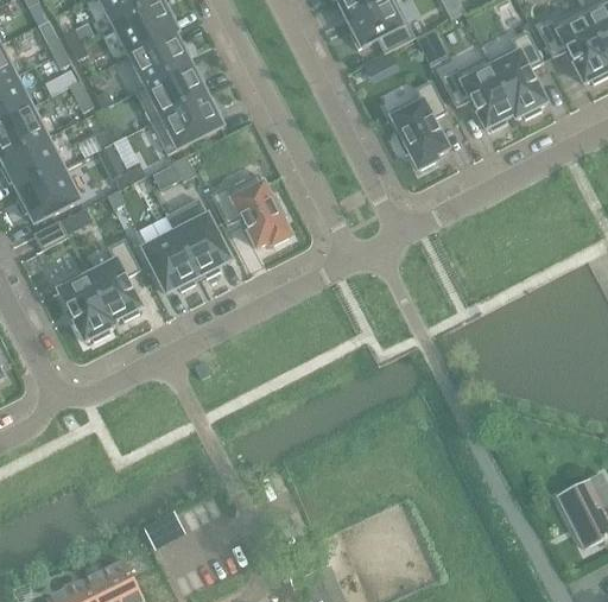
[(101,0),(114,24),(159,0),(101,0)]
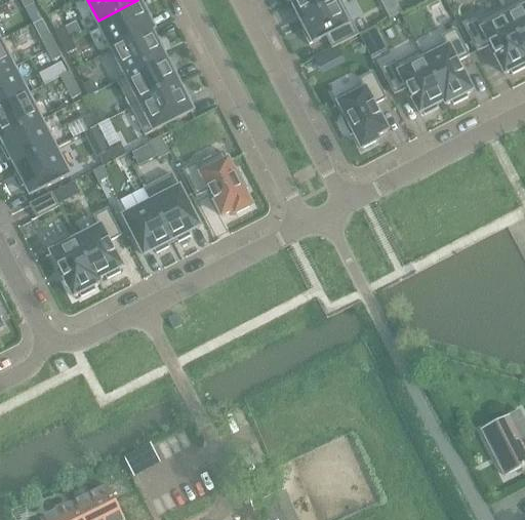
[(137,0),(98,21),(112,47),(153,26),(149,16),(152,14),(146,2),(142,4),(139,0),(137,0)]
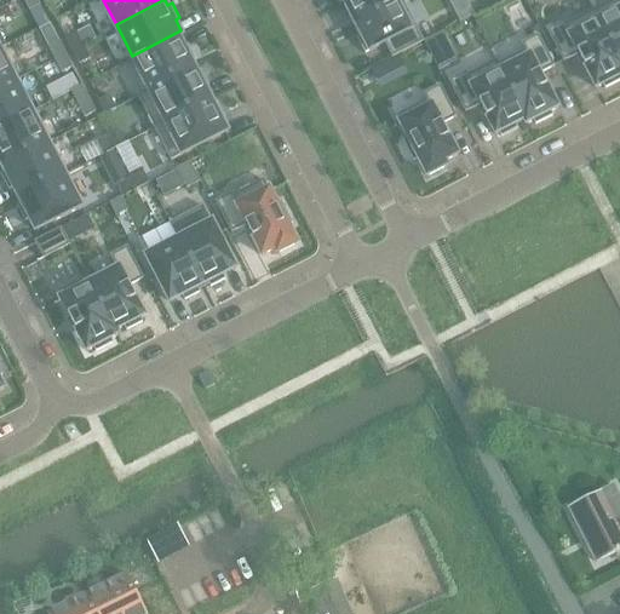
[(356,22),(399,0),(345,0),(356,22)]
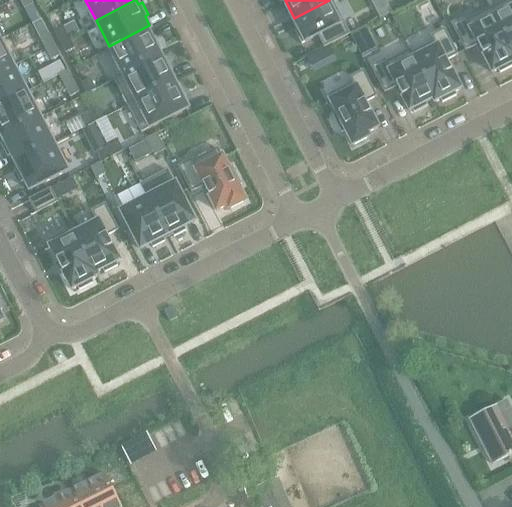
[(329,0),(294,18),(299,26),(295,28),(301,40),(318,32),(324,44),(349,31),(333,0),(329,0)]
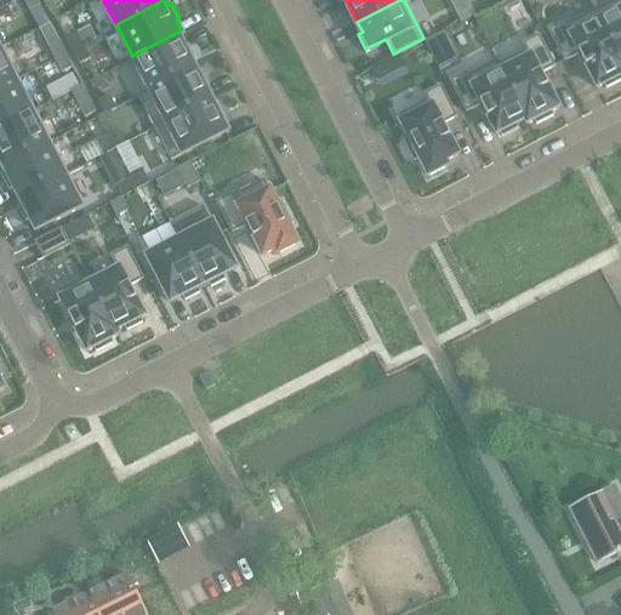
[(607,0),(594,6),(620,57),(620,0),(607,0)]
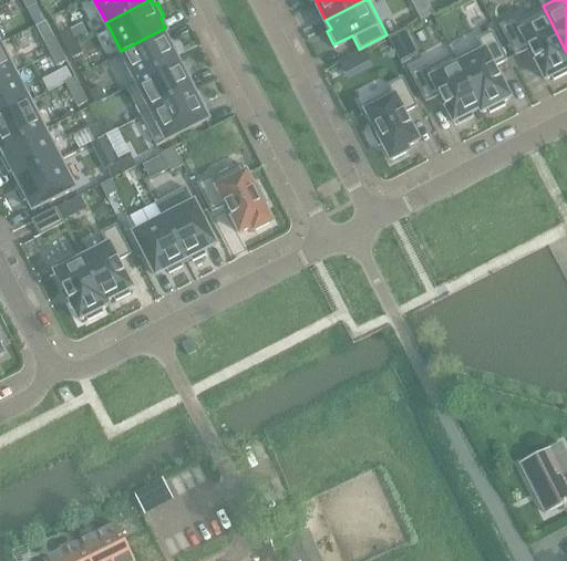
[(566,65),(566,52),(543,6),(517,19),(516,16),(501,23),(515,52),(528,45),(535,58),(545,76),(552,74),(553,78),(566,70),(566,65)]
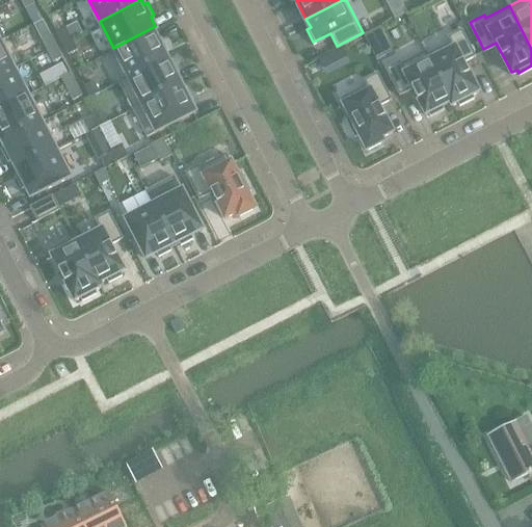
[(65,25),(56,29),(62,41),(71,35),(65,25)]
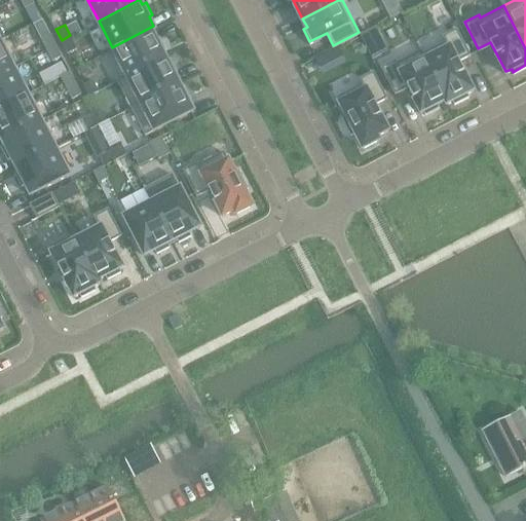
[(378,32),(374,25),(360,32),(364,39),(378,32)]
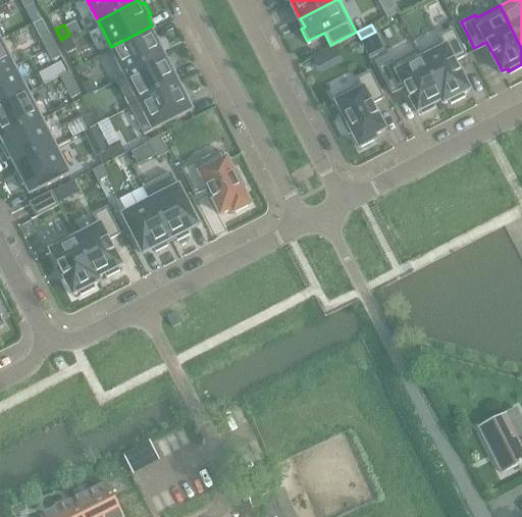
[(163,53),(161,49),(164,47),(158,35),(154,37),(150,29),(153,27),(152,26),(111,47),(124,72),(115,78),(116,79),(163,53)]
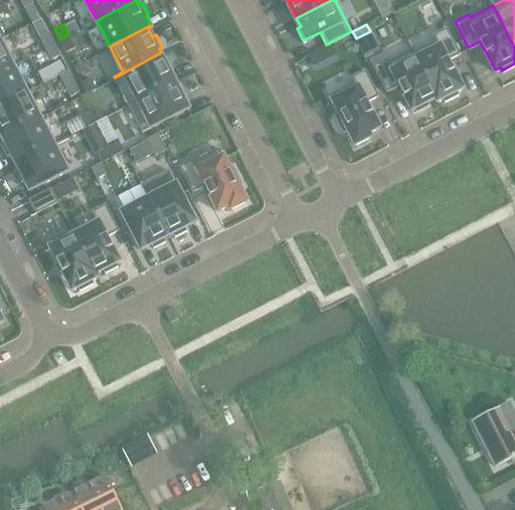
[(461,51),(447,25),(434,33),(437,39),(414,50),(412,47),(411,47),(439,100),(443,97),(445,100),(459,93),(458,90),(463,87),(454,69),(455,69),(449,57),(461,51)]
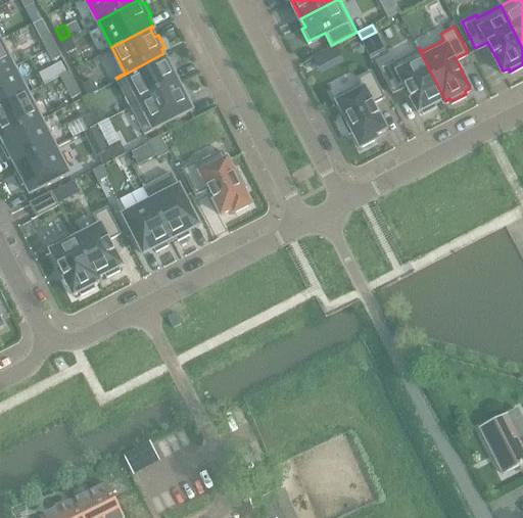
[(46,47),(55,43),(50,32),(41,36),(46,47)]
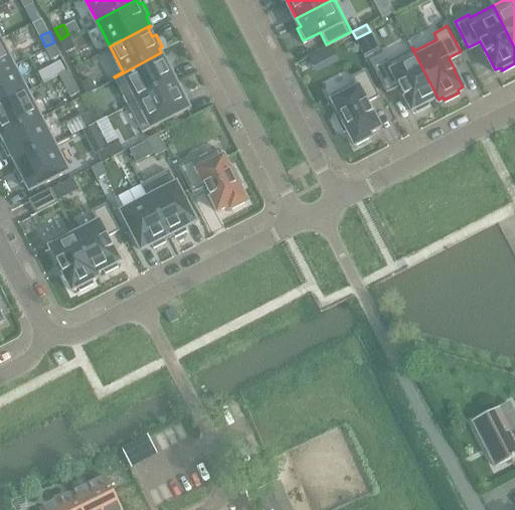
[(68,34),(60,39),(65,49),(74,45),(68,34)]
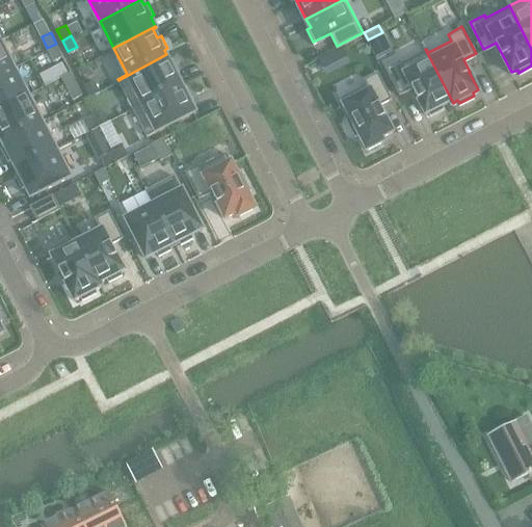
[(0,40),(0,72),(12,66),(0,40)]
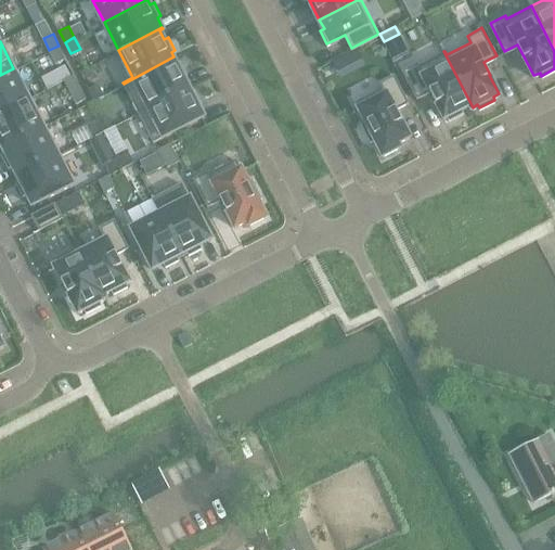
[(65,56),(59,46),(49,50),(55,62),(65,56)]
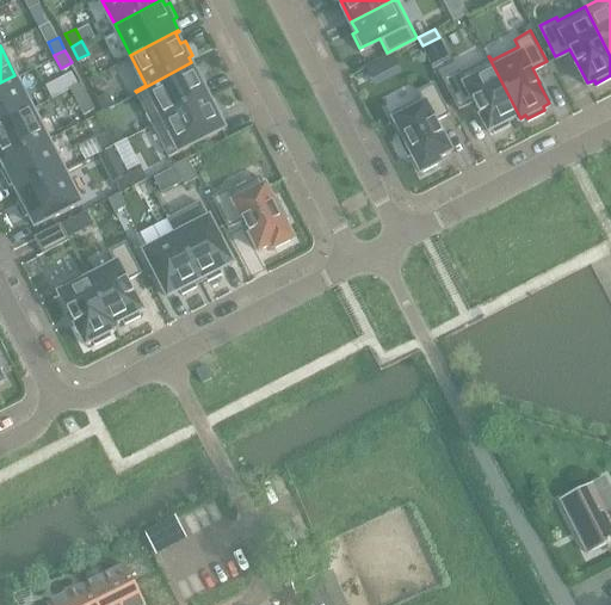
[(520,118),(488,56),(461,71),(460,67),(443,75),(460,106),(473,99),(488,129),(492,127),(494,130),(510,123),(508,119),(517,115),(519,118),(520,118)]
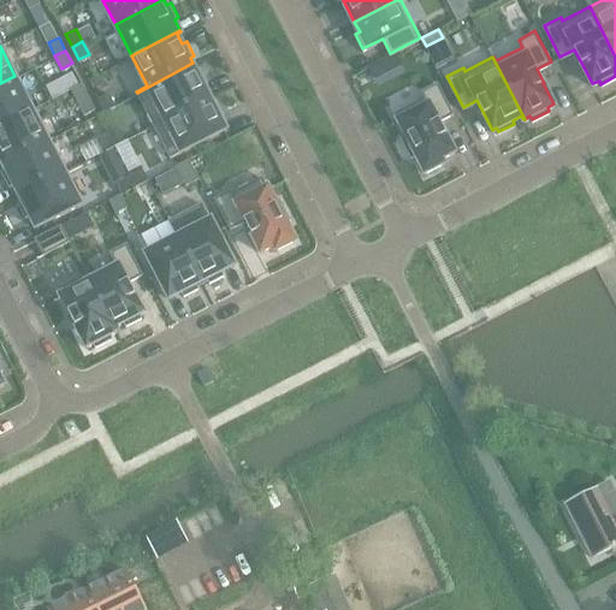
[(208,94),(203,83),(207,81),(200,66),(195,69),(193,63),(137,93),(153,123),(208,94)]
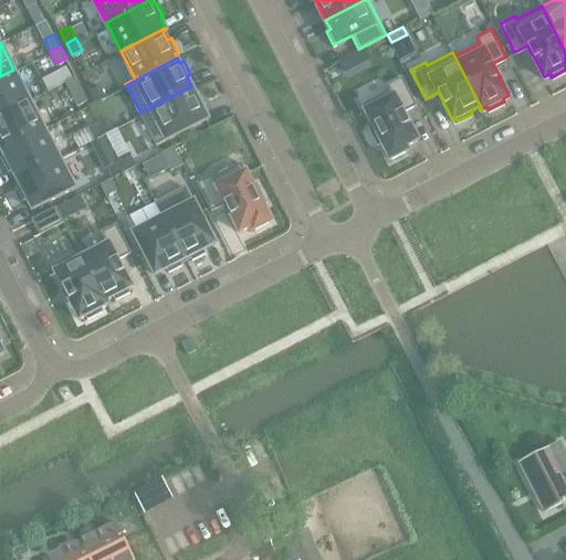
[(13,70),(0,76),(0,113),(29,98),(13,70)]
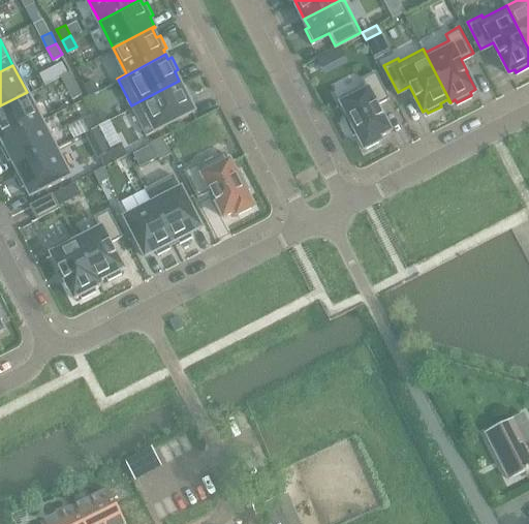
[(81,91),(70,69),(61,74),(71,96),(81,91)]
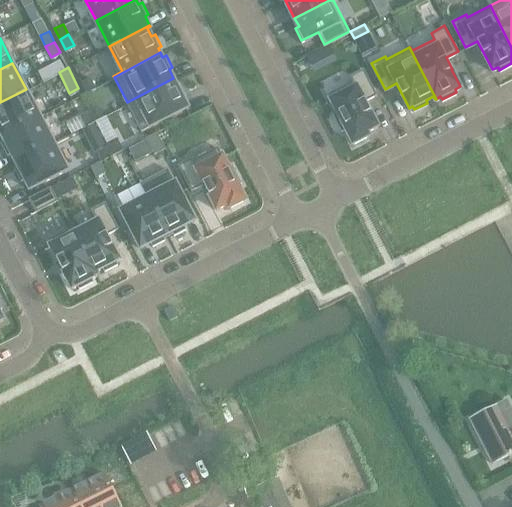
[(377,93),(363,67),(350,74),(353,80),(327,93),(336,109),(332,111),(341,129),(345,127),(353,142),(368,134),(366,130),(377,125),(370,111),(370,110),(365,99),(377,93)]
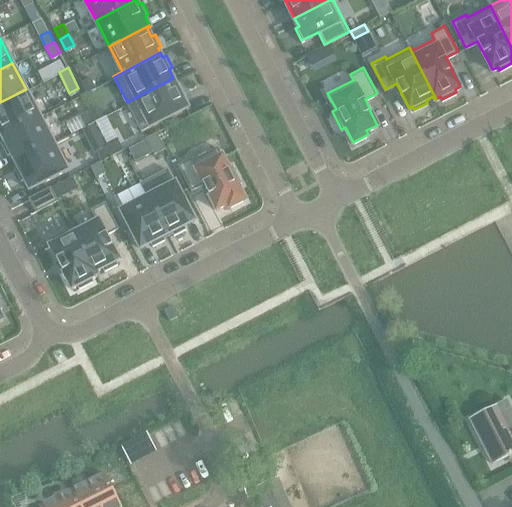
[(90,75),(81,80),(86,91),(95,86),(90,75)]
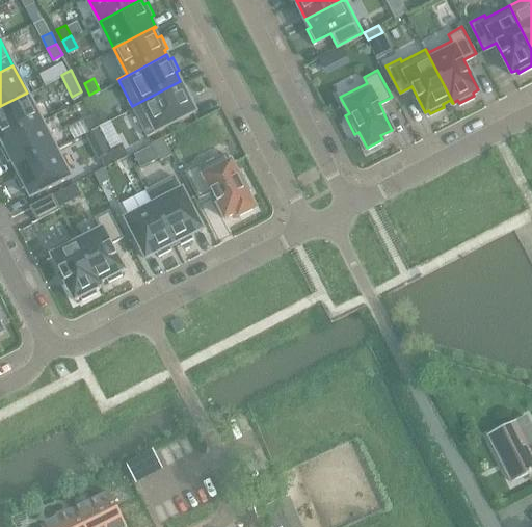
[(194,109),(189,99),(193,97),(186,84),(183,86),(180,81),(132,106),(147,134),(194,109)]
